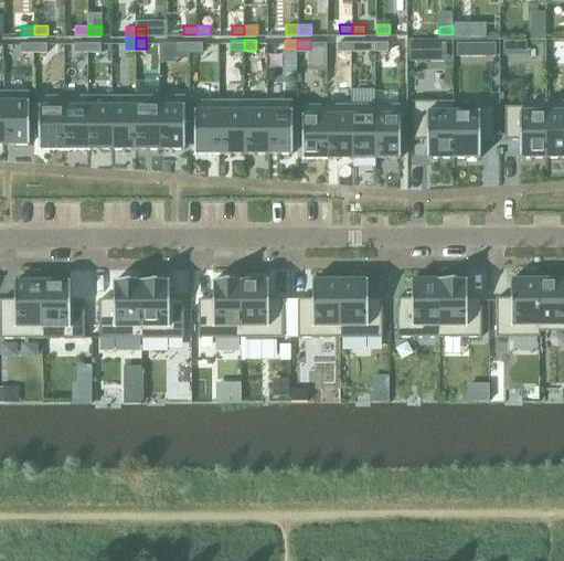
[(351,40),(338,40),(338,49),(351,49),(351,40)]
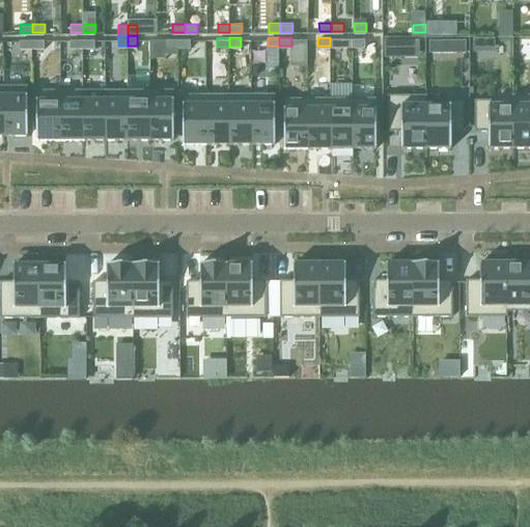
[(342,37),(330,37),(330,46),(342,46),(342,37)]
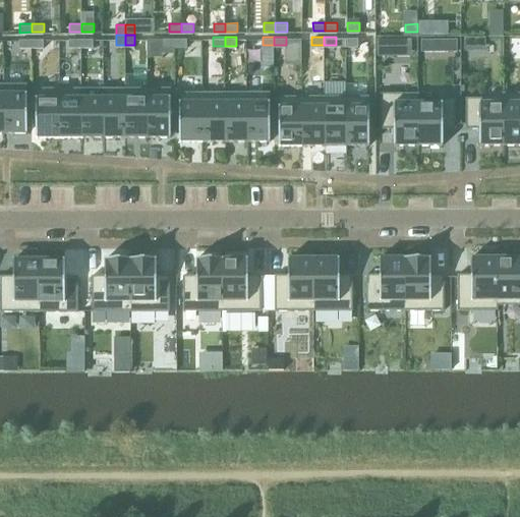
[(358,37),(346,37),(346,45),(358,45),(358,37)]
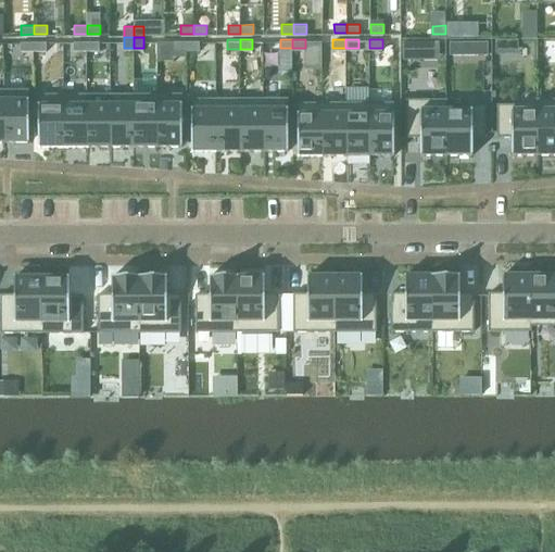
[(421,39),(404,39),(404,58),(421,58),(421,39)]
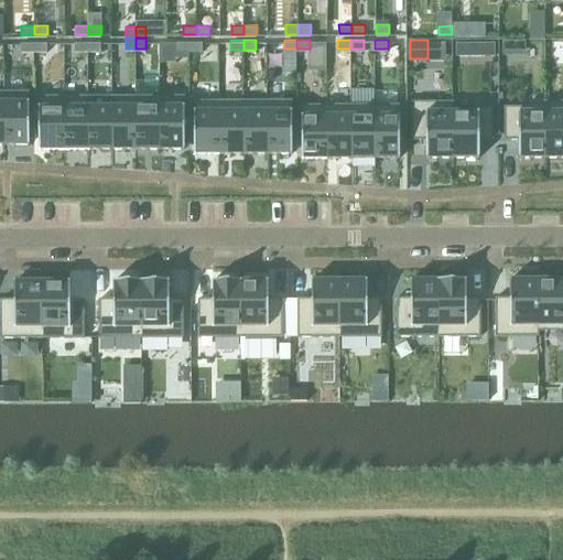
[(34,41),(21,41),(21,50),(34,50),(34,41)]
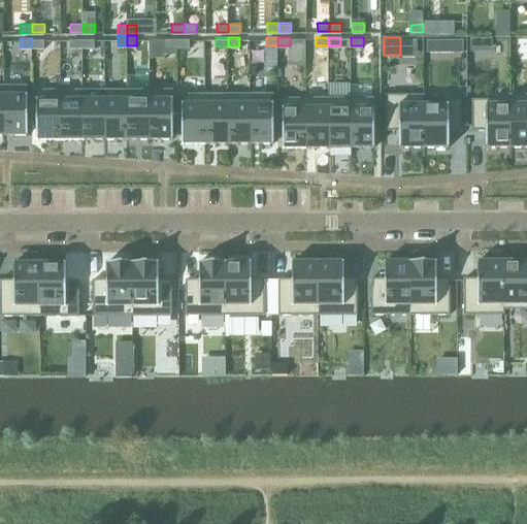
[(44,38),(32,38),(32,46),(44,46),(44,38)]
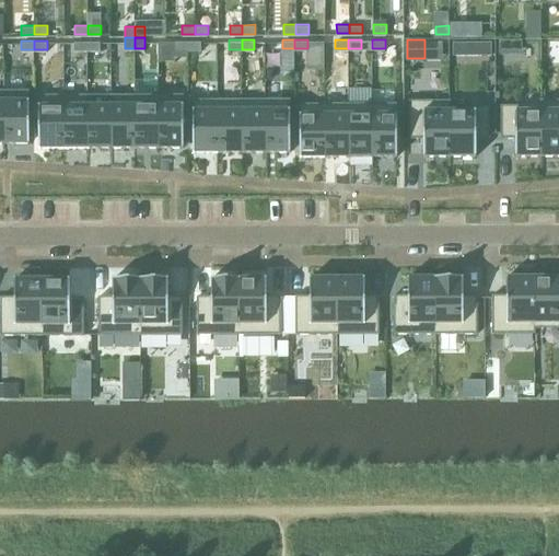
[(88,41),(74,41),(74,49),(88,49),(88,41)]
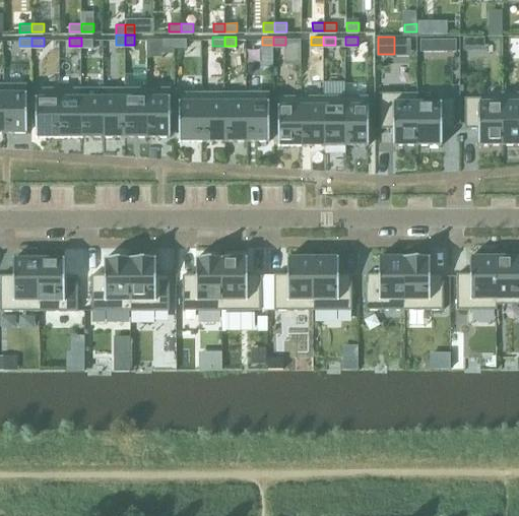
[(93,38),(81,38),(81,46),(93,46),(93,38)]
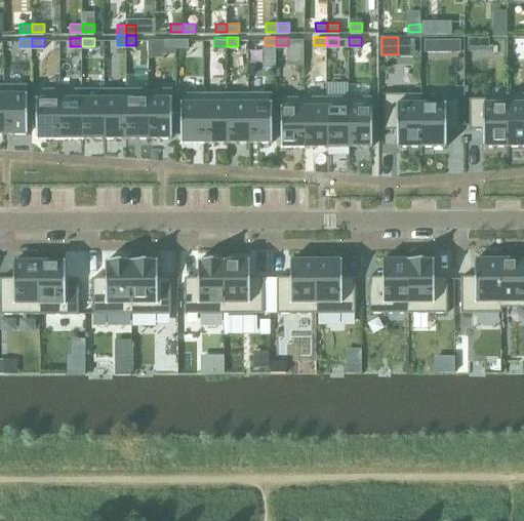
[(176,38),(164,38),(164,46),(176,46),(176,38)]
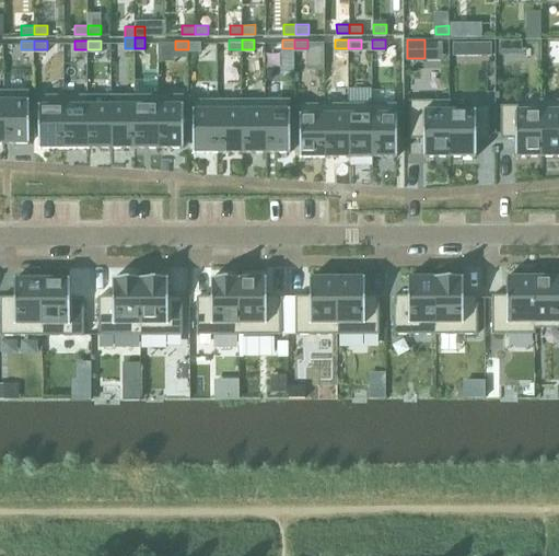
[(201,41),(188,41),(188,49),(201,49),(201,41)]
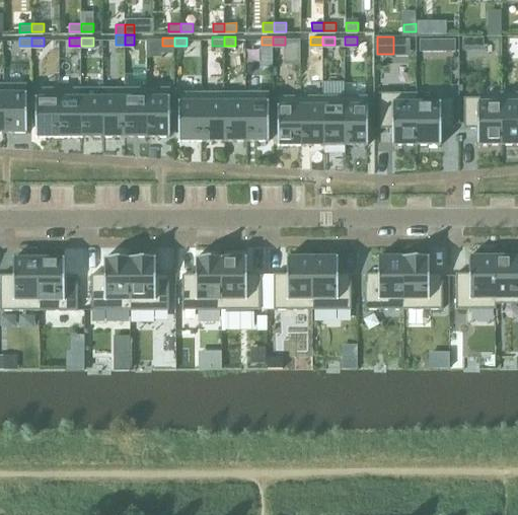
[(27,81),(4,81),(4,131),(27,131),(27,81)]
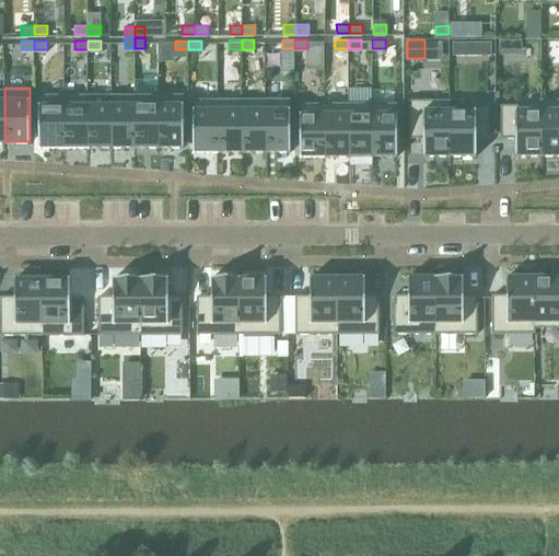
[(63,92),(39,92),(39,146),(65,146),(63,92)]
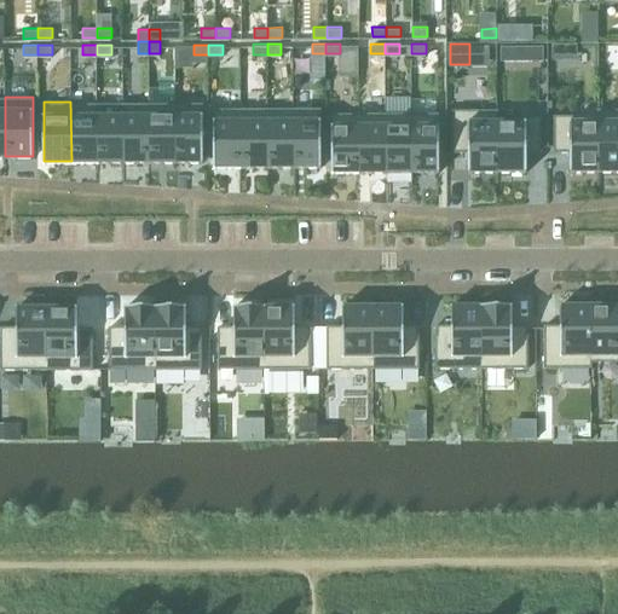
[(97,102),(70,102),(71,161),(97,161),(97,102)]
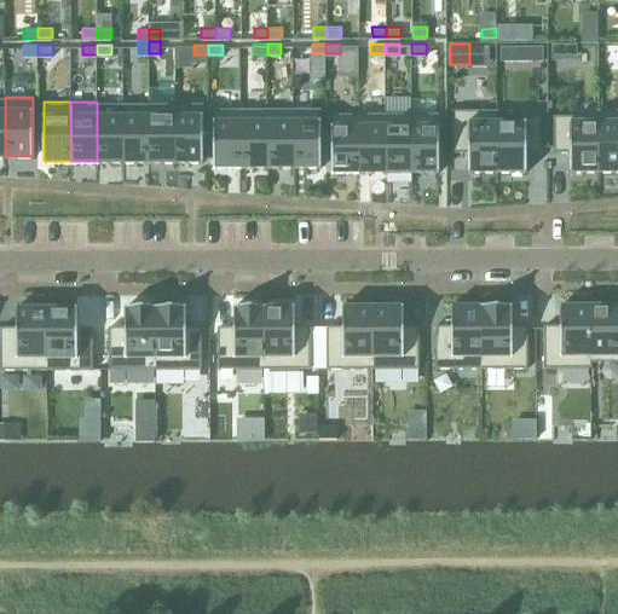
[(98,102),(97,102),(97,161),(123,161),(123,102),(121,102),(98,102)]
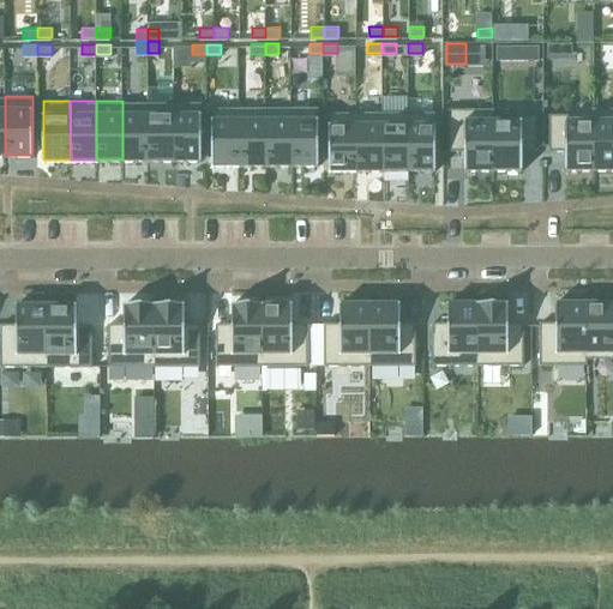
[(148,101),(122,101),(122,160),(148,160),(148,101)]
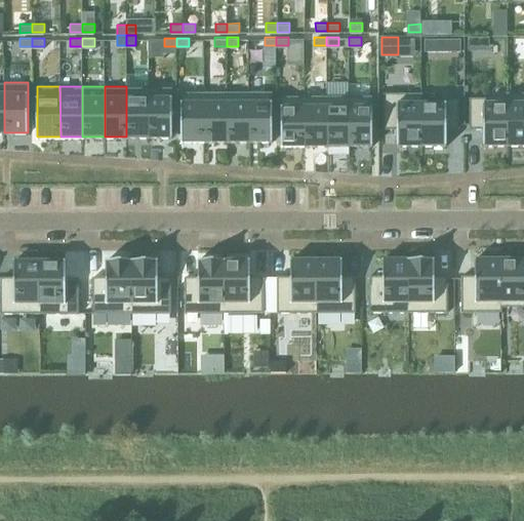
[(149,86),(126,86),(126,136),(149,136),(149,86)]
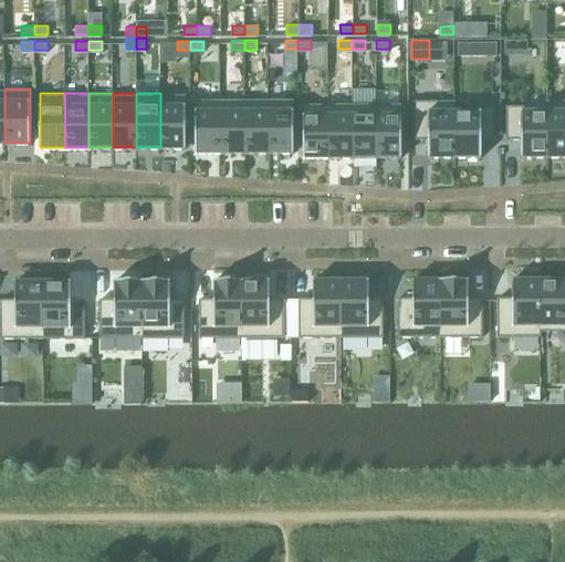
[(186,93),(160,93),(160,147),(186,147),(186,93)]
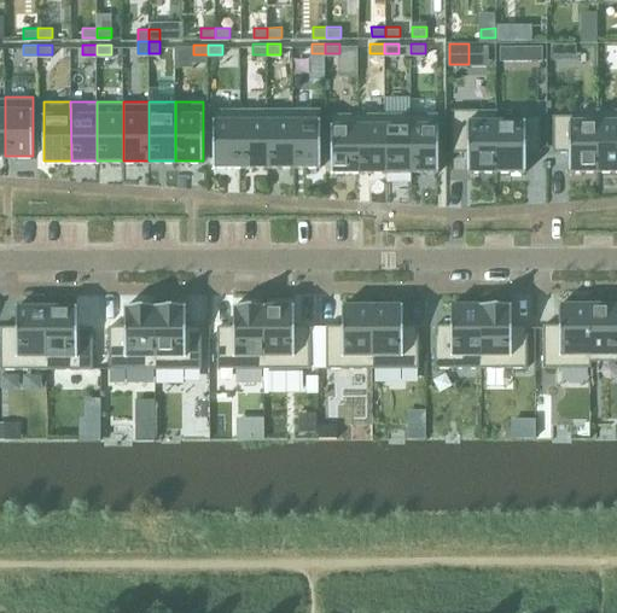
[(240,106),(213,106),(214,165),(240,165),(240,106)]
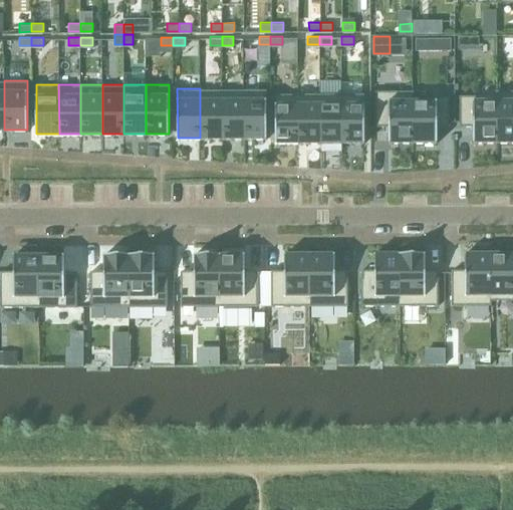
[(222,88),(200,88),(200,138),(222,138),(222,88)]
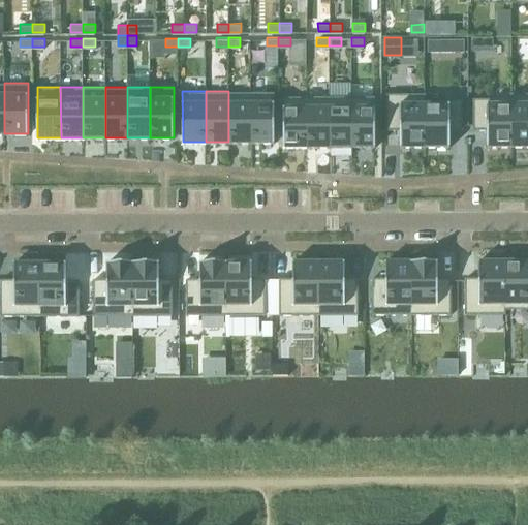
[(250,91),(228,91),(228,142),(251,142),(250,91)]
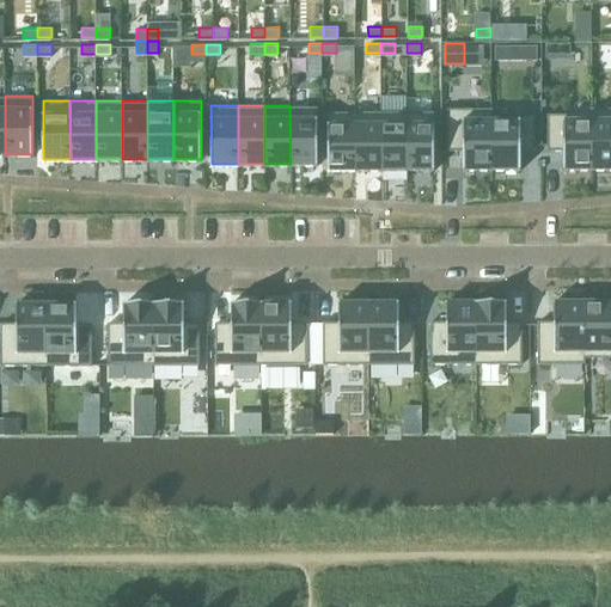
[(317,105),(289,105),(291,164),(317,164),(317,105)]
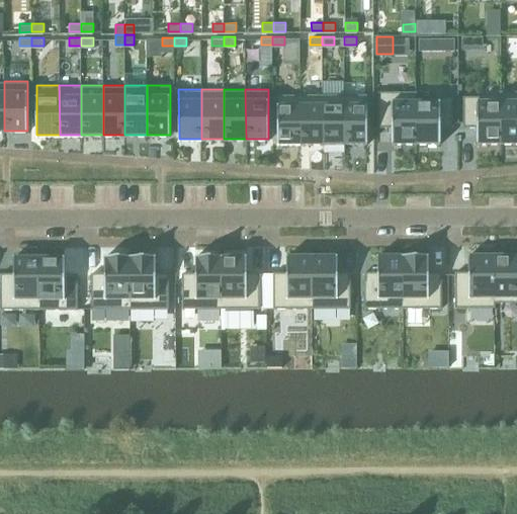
[(516,89),(500,90),(500,99),(501,99),(501,142),(516,142),(516,89)]
